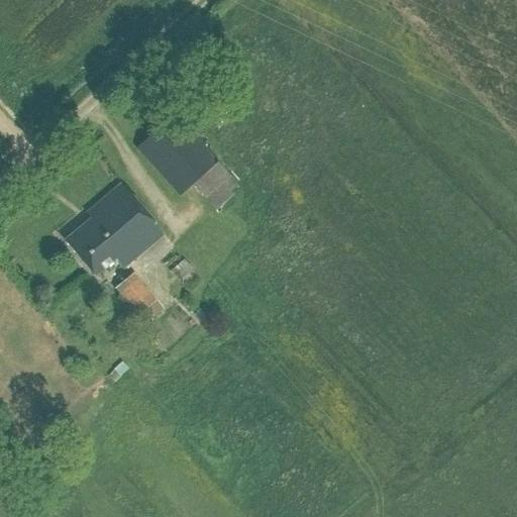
[(194,184),(205,198),(230,176),(176,113),(137,146),(180,196),(194,184)]
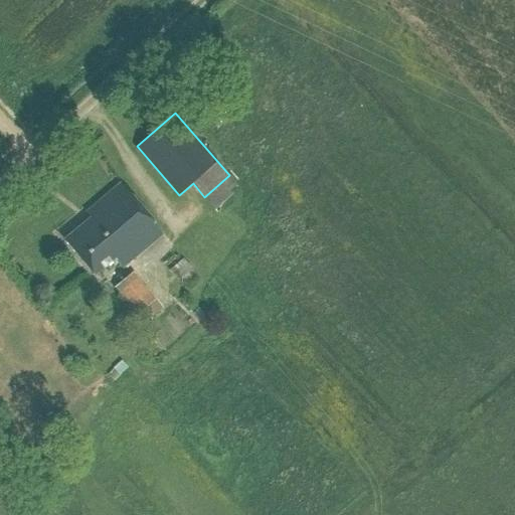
[(124,267),(163,233),(122,183),(88,212),(92,217),(65,239),(96,276),(116,258),(124,267)]
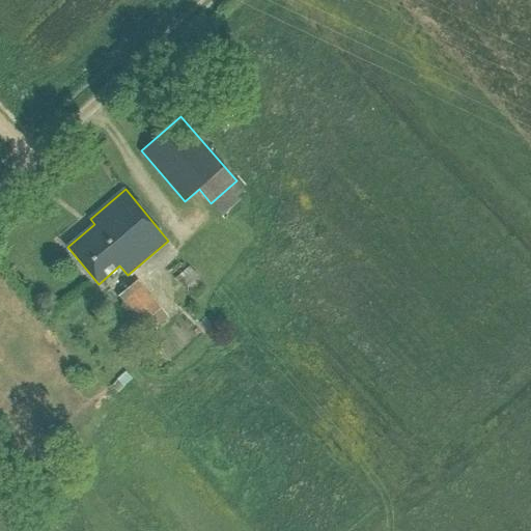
[(198,278),(189,268),(174,280),(184,290),(198,278)]
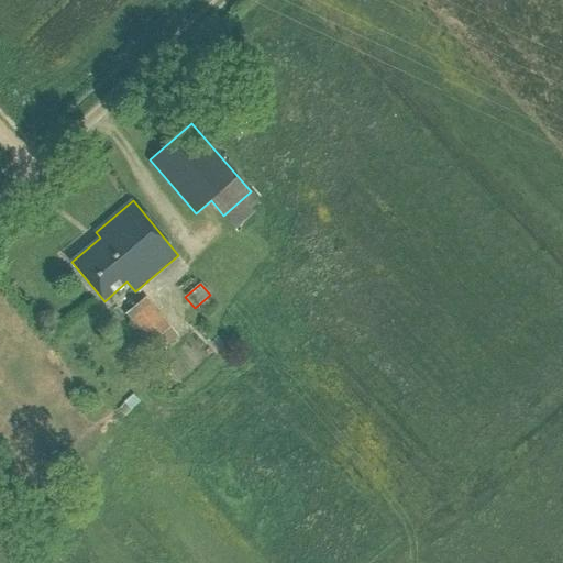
[(159,353),(178,338),(144,298),(127,313),(159,353)]
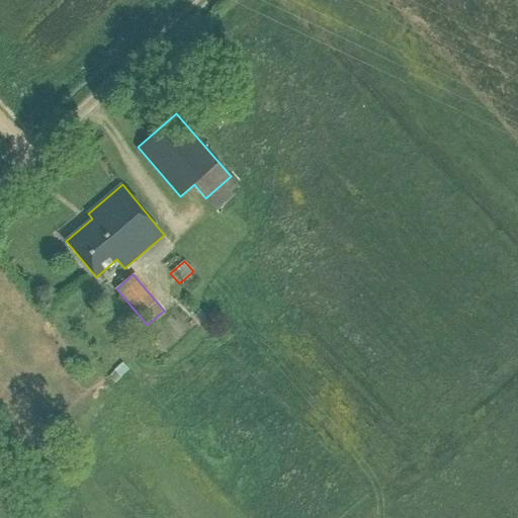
[(161,326),(147,337),(156,349),(170,338),(161,326)]
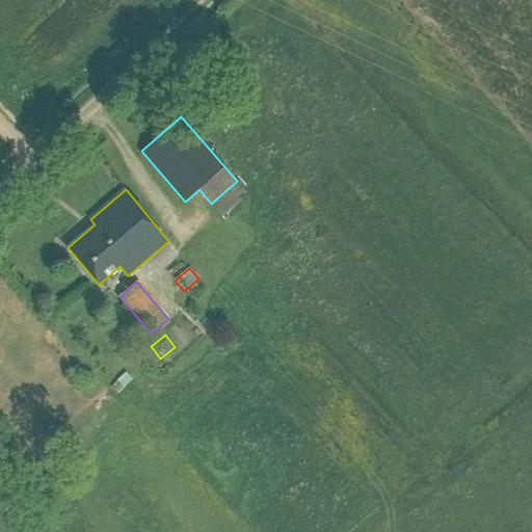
All buildings are outlined.
